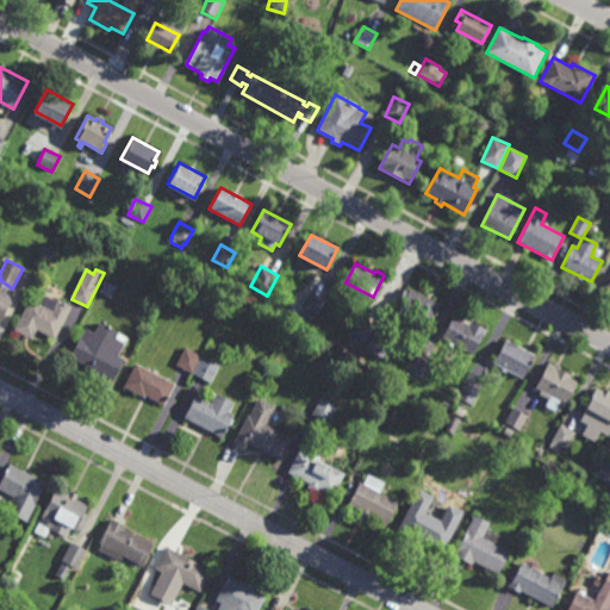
[(110,299),(99,292),(105,280),(117,287),(110,299)]
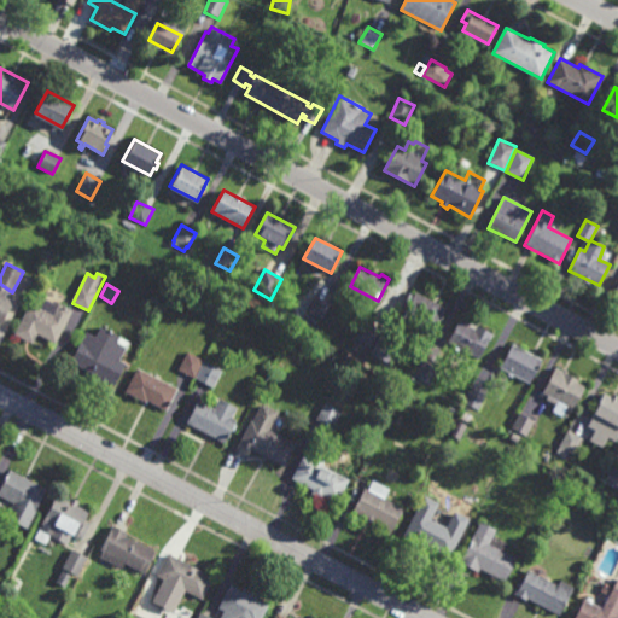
[(0,287),(9,292),(6,297),(13,302),(1,325),(0,324),(0,287)]
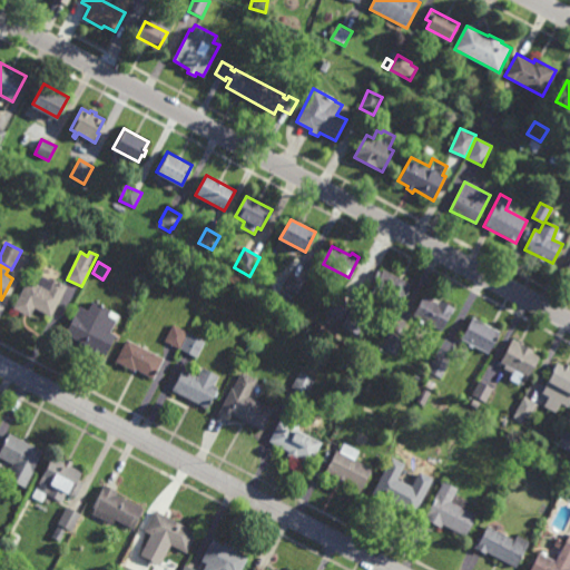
[(400,308),(371,293),(383,269),(413,285),(400,308)]
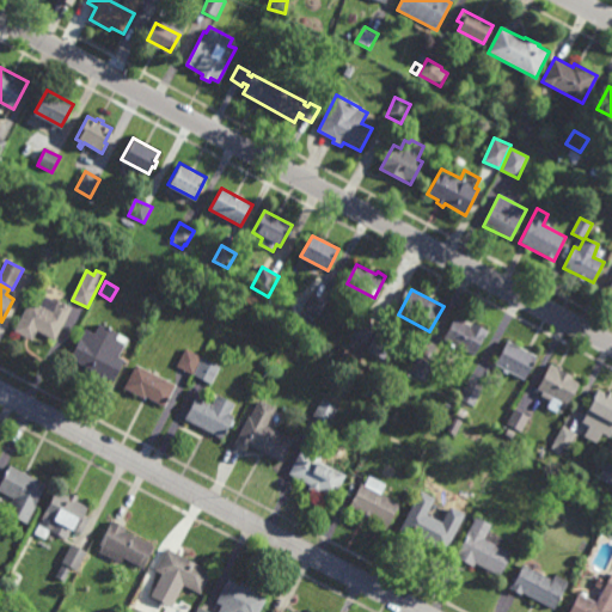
[(59,303),(59,301),(72,307),(55,341),(36,331),(31,341),(14,331),(31,299),(35,301),(40,293),(59,303)]
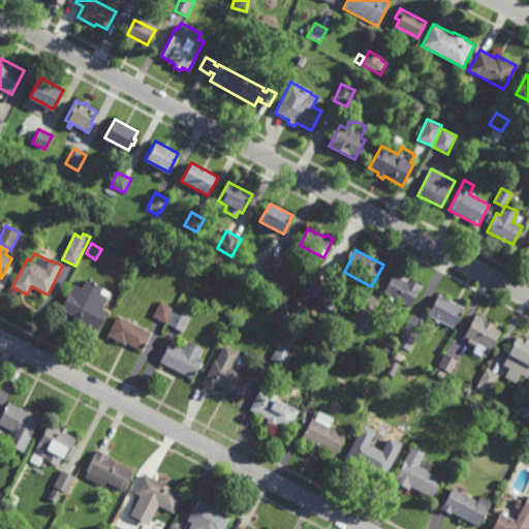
[(277,274),(265,268),(271,254),(284,261),(277,274)]
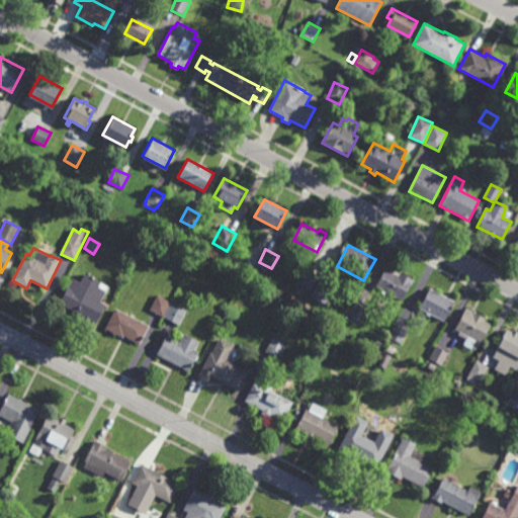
[(400,276),(402,272),(413,278),(402,300),(376,287),(385,268),(400,276)]
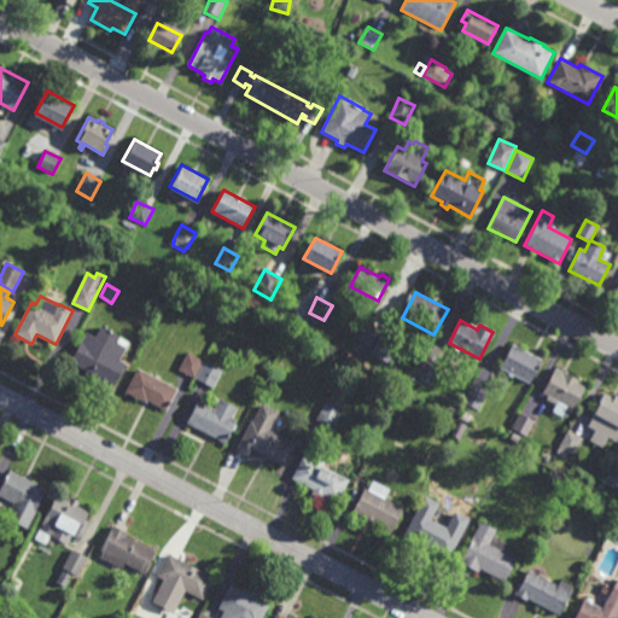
[(371,347),(357,338),(366,324),(379,331),(371,347)]
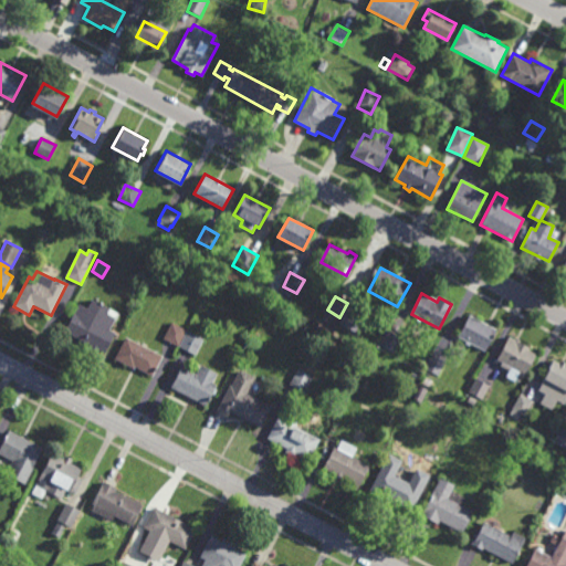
[(117,313),(108,331),(115,334),(105,354),(97,349),(96,353),(90,349),(92,346),(65,332),(79,304),(87,308),(92,300),(117,313)]
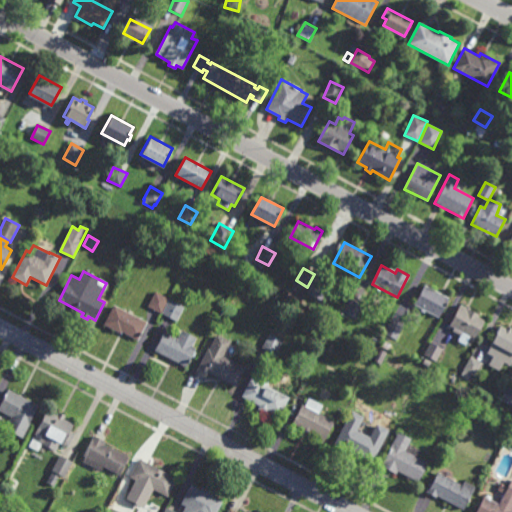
[(322,294),(310,288),(316,276),(327,282),(322,294)]
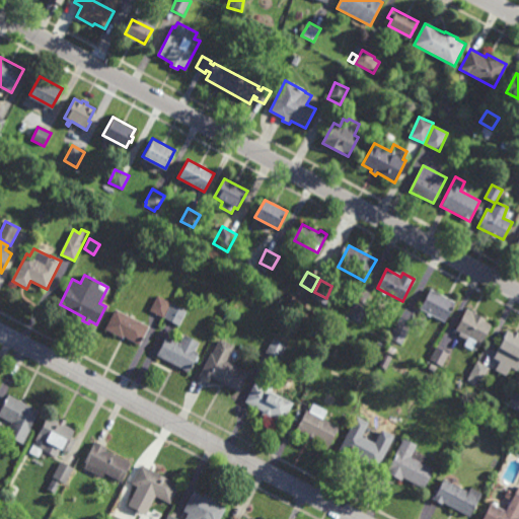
[(444,322),(419,308),(429,289),(454,302),(444,322)]
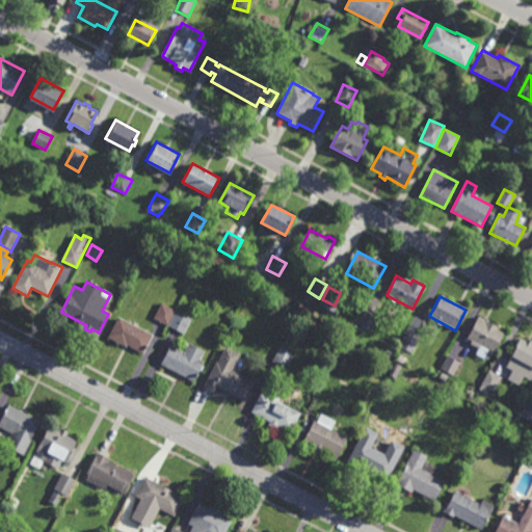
[(167,326),(153,319),(161,302),(176,311),(167,326)]
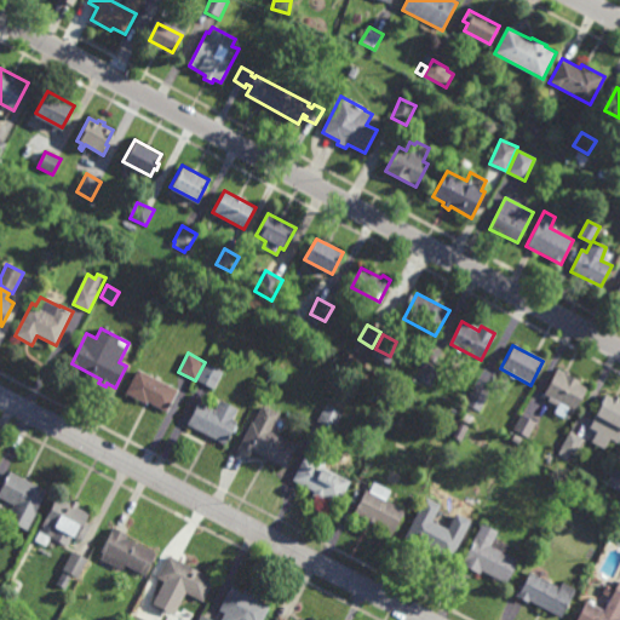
[(431,385),(417,377),(424,361),(438,369),(431,385)]
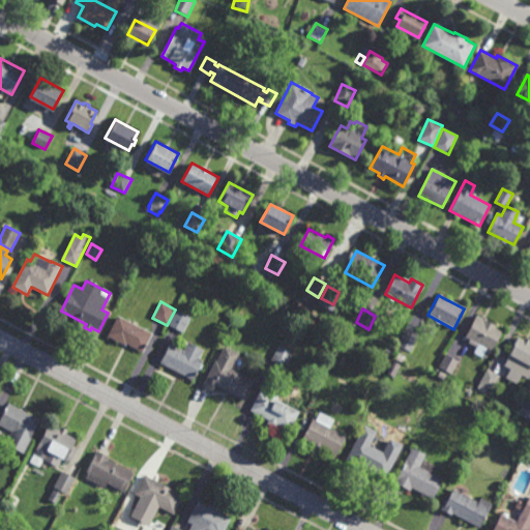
[(182,333),(168,325),(175,311),(190,318),(182,333)]
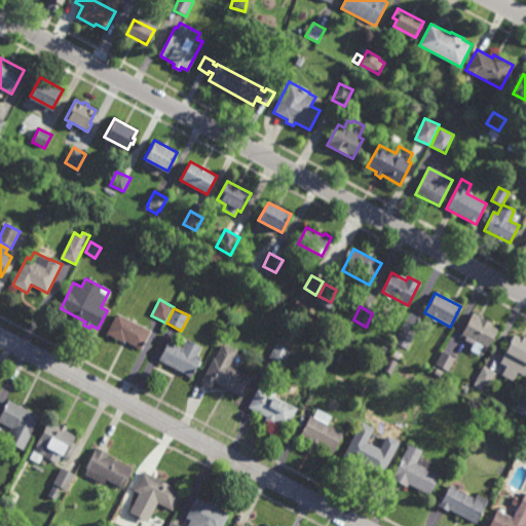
[(142,350),(125,342),(124,344),(106,335),(117,313),(152,332),(142,350)]
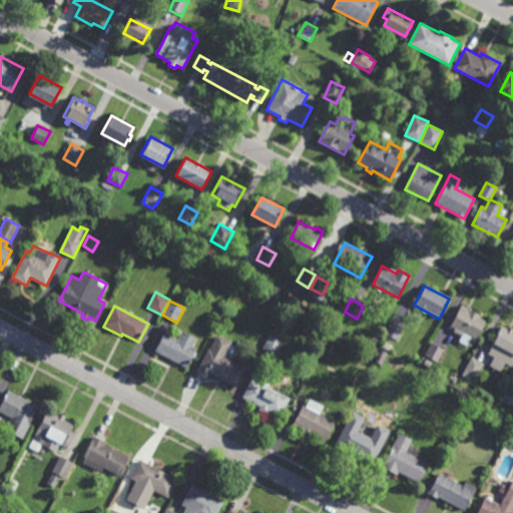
[(467,312),(468,310),(480,316),(478,318),(485,322),(474,343),(470,341),(467,346),(458,341),(460,336),(453,332),(454,329),(450,326),(459,309),(467,312)]
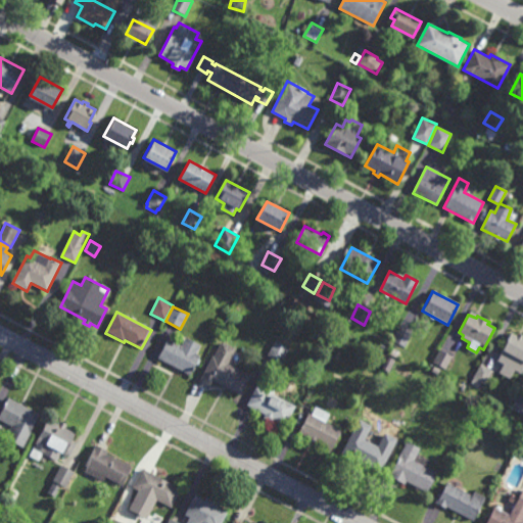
[(405,347),(392,341),(399,328),(413,335),(405,347)]
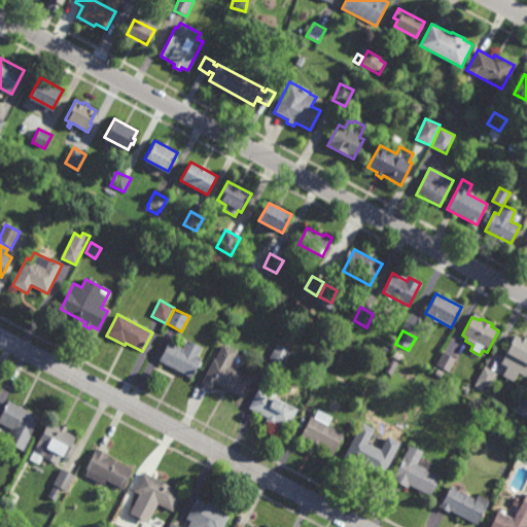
[(526,338),(525,342),(526,343),(526,371),(524,377),(518,374),(514,381),(502,376),(506,366),(500,363),(514,336),(518,338),(520,335),(526,338)]
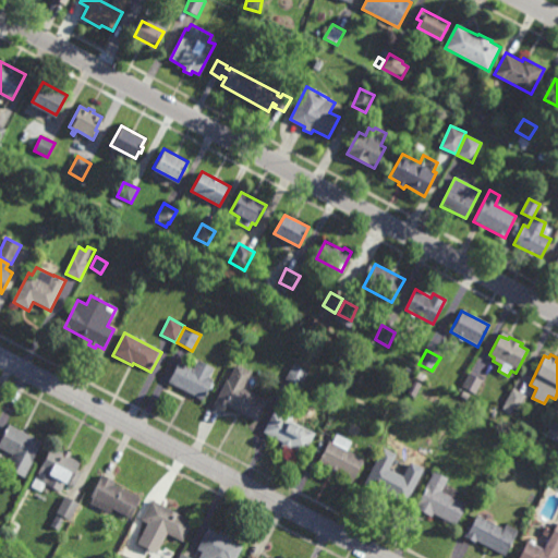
[(209,377),(214,380),(202,401),(168,383),(179,362),(193,370),(198,360),(214,368),(209,377)]
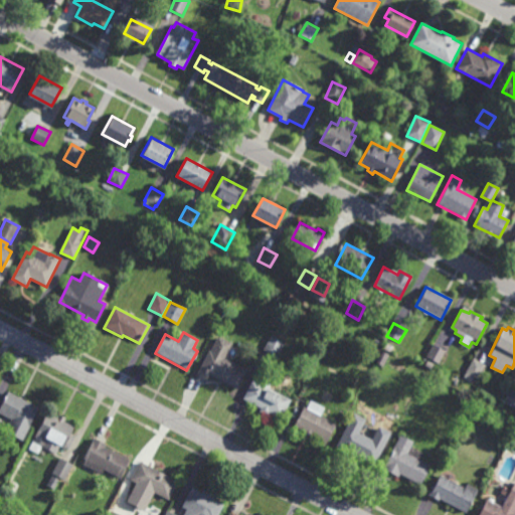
[(224,359),(247,372),(237,390),(210,375),(207,381),(197,376),(209,351),(211,352),(219,336),(232,344),(224,359)]
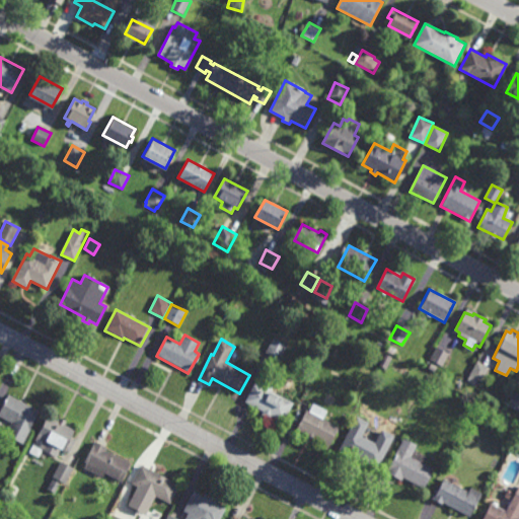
[(280,360),(266,353),(273,340),(287,347),(280,360)]
